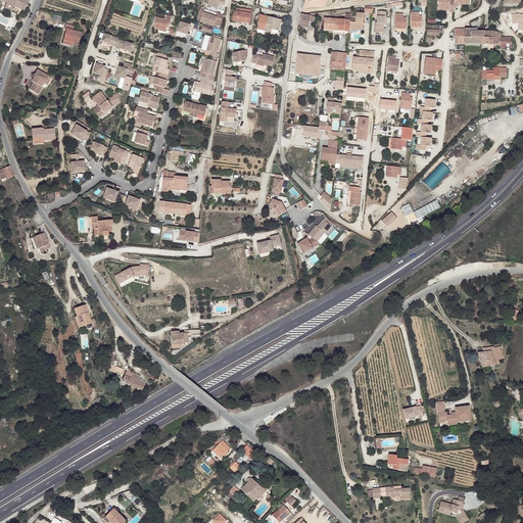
[(29,0),(2,0),(7,2),(14,6),(25,10),(29,0)]
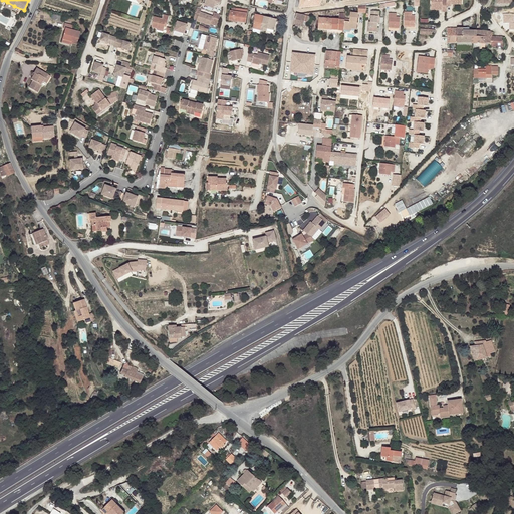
[(221,0),(205,0),(204,5),(214,8),(216,2),(220,4),(221,0)]
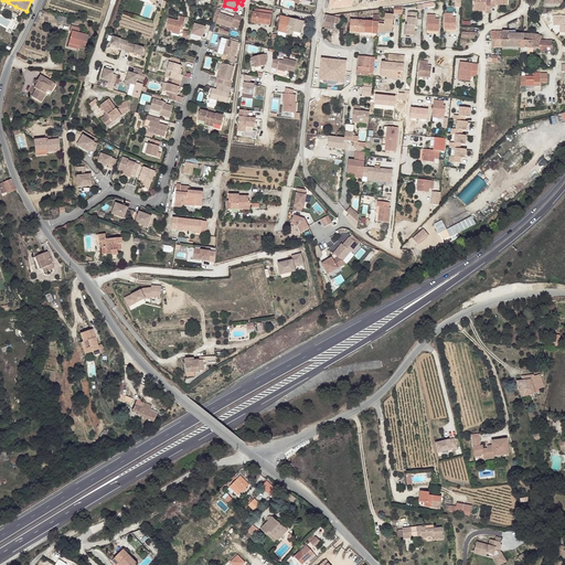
[(473,0),(473,8),(486,8),(486,11),(486,12),(490,13),(491,6),(490,0),(473,0)]
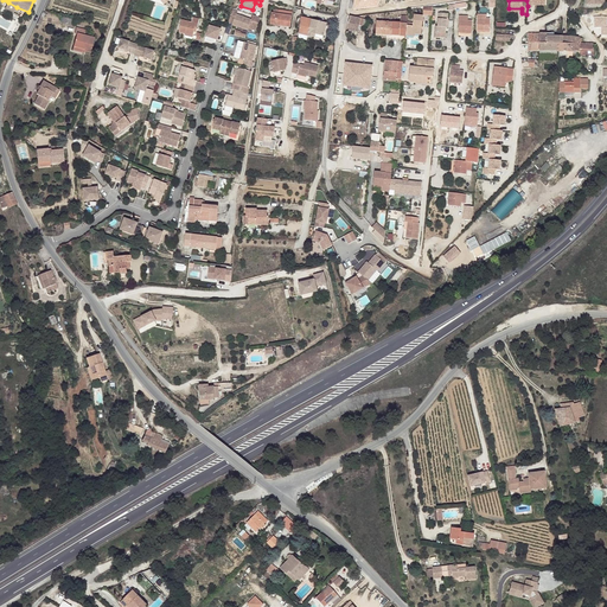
[(251,20),(236,14),(238,11),(234,8),(229,23),(232,24),(232,25),(248,30),(249,26),(256,29),(260,18),(254,16),(251,20)]
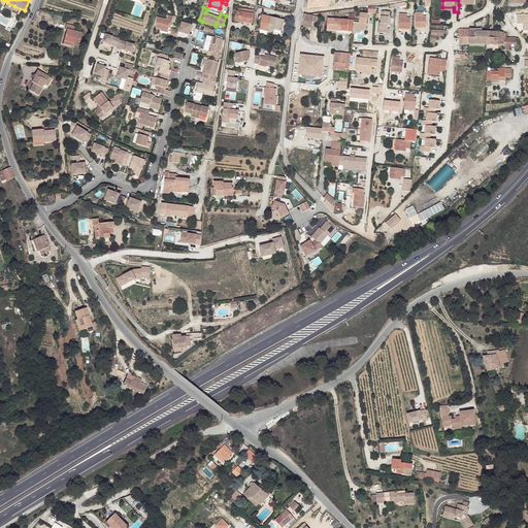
[(255,10),(238,7),(237,11),(236,10),(235,21),(243,22),(243,23),(253,24),(255,10)]
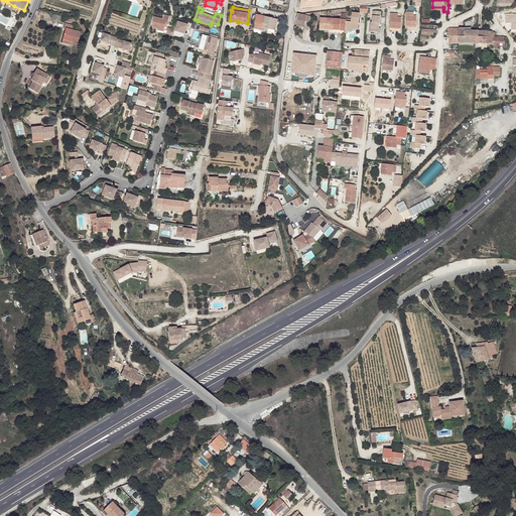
[(371,22),(370,31),(379,32),(379,28),(379,23),(379,16),(381,16),(381,12),(373,11),(372,22),(371,22)]
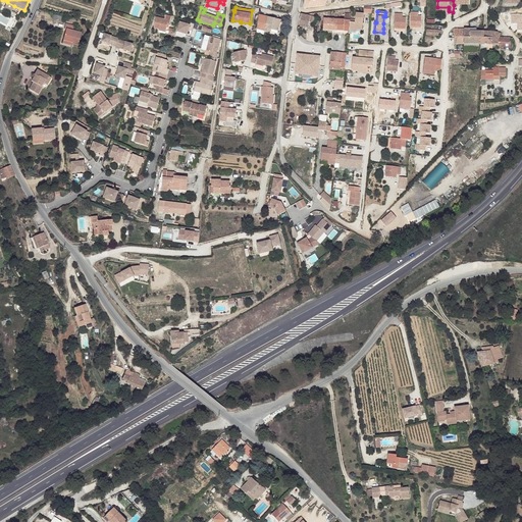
[(364,13),(356,12),(355,19),(350,19),(349,31),(357,31),(357,30),(362,30),(364,13)]
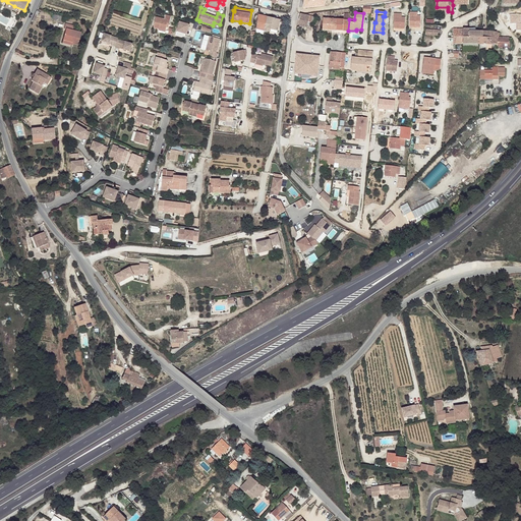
[(417,15),(417,12),(409,12),(409,26),(420,26),(420,15),(417,15)]
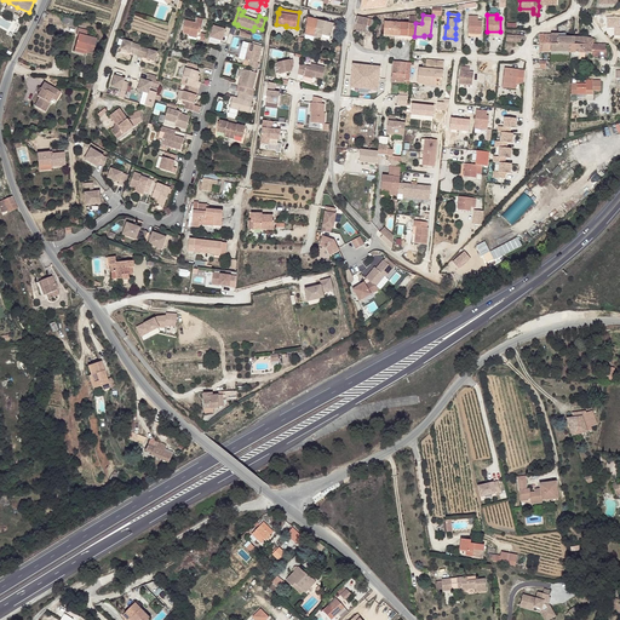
[(368,18),(357,16),(356,24),(367,27),(368,18)]
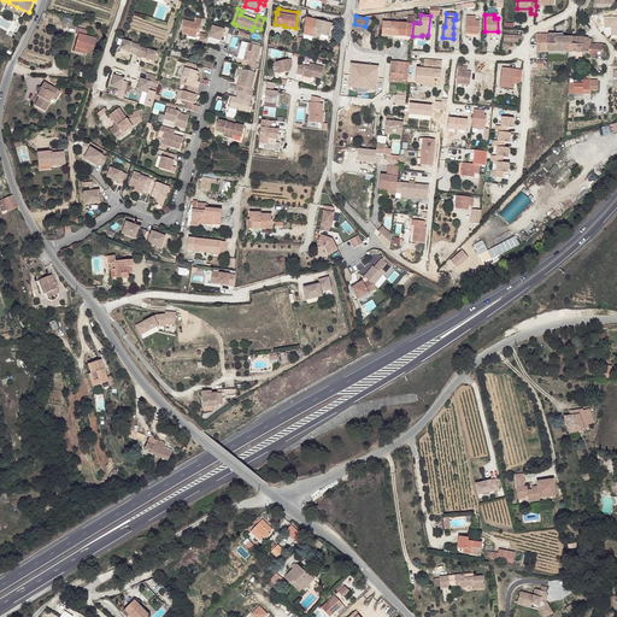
[(406,23),(385,22),(385,25),(382,25),(382,34),(393,34),(393,35),(412,36),(413,23),(415,17),(407,16),(406,23)]
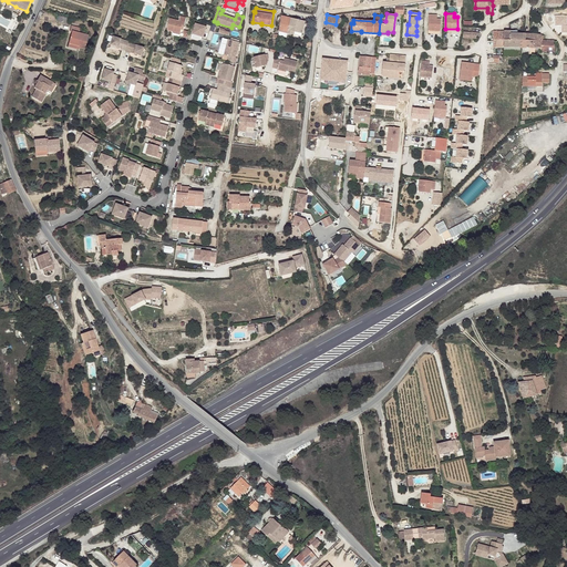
[(437,19),(437,14),(429,14),(429,30),(441,31),(441,19),(437,19)]
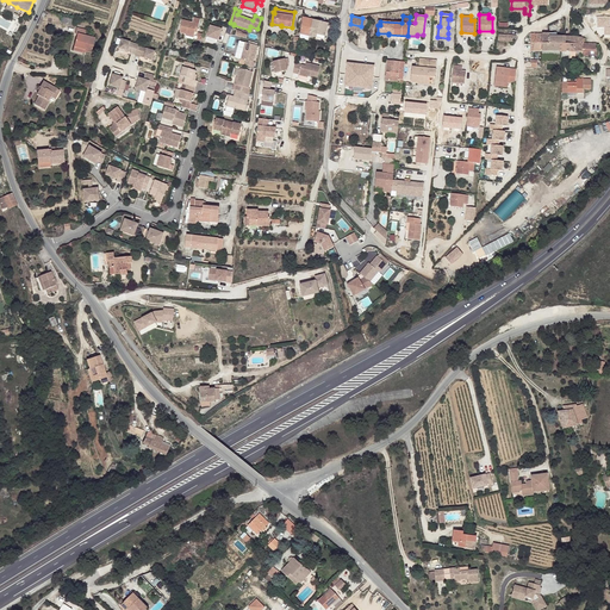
[(200,19),(193,18),(192,23),(182,20),(180,32),(186,33),(194,36),(195,31),(195,27),(198,27),(200,19)]
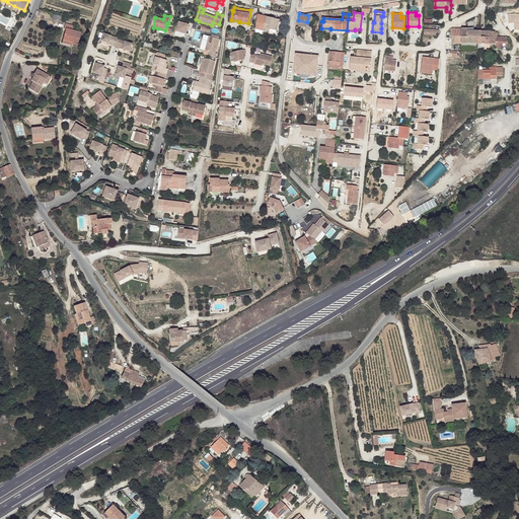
[(264,30),(267,17),(266,16),(257,15),(255,28),(263,30),(264,30)]
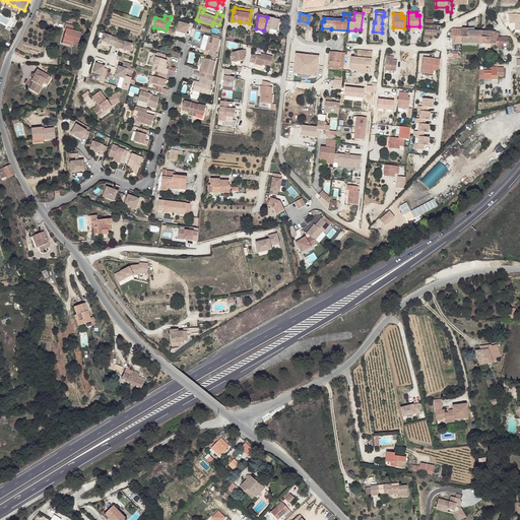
[(279,20),(267,17),(264,30),(276,34),(279,20)]
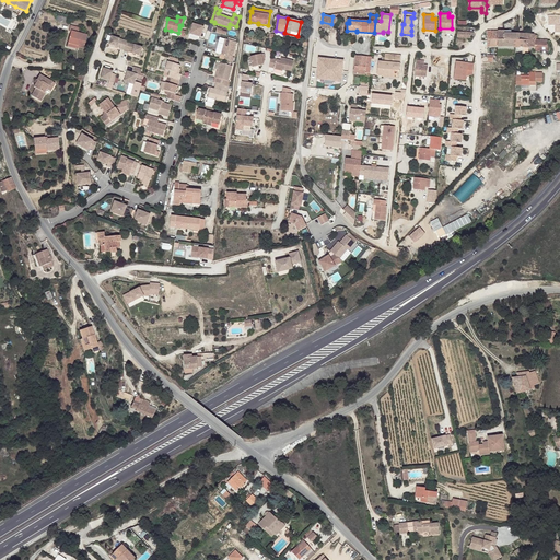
[(331,24),(322,22),(322,28),(321,28),(319,28),(319,30),(318,31),(318,32),(321,32),(322,32),(325,32),(325,28),(330,30),(331,24)]
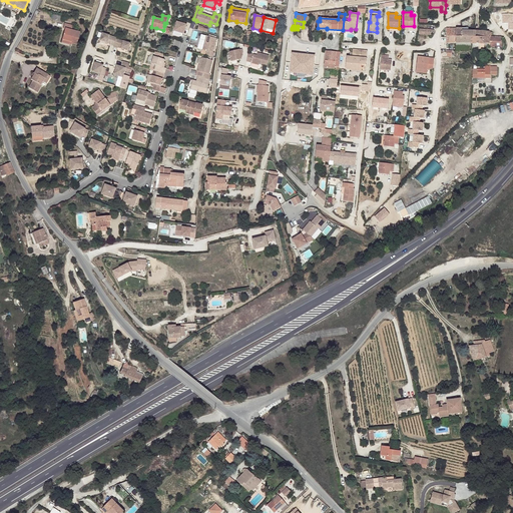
[(186,24),(176,21),(174,31),(183,34),(186,24)]
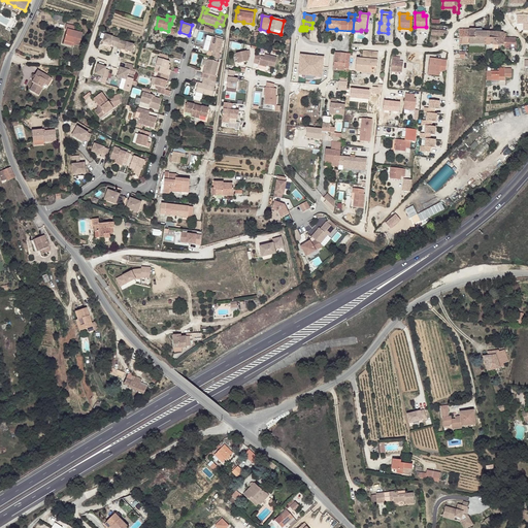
[(74,31),(75,26),(66,24),(65,29),(67,30),(64,40),(74,43),(73,44),(78,45),(83,33),(74,31)]
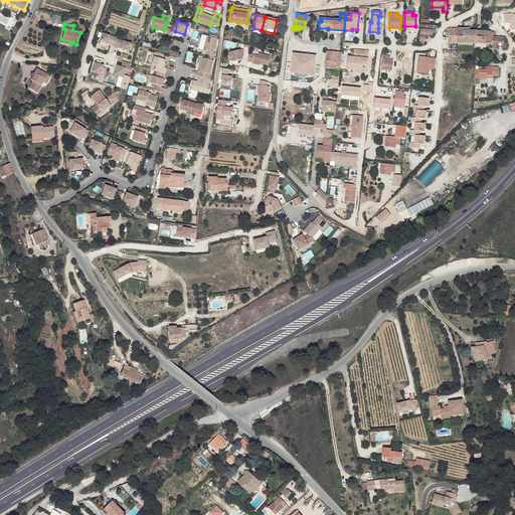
[(464,28),(448,28),(448,43),(458,43),(473,43),(473,37),(474,37),(474,31),(470,31),(470,28),(464,28)]
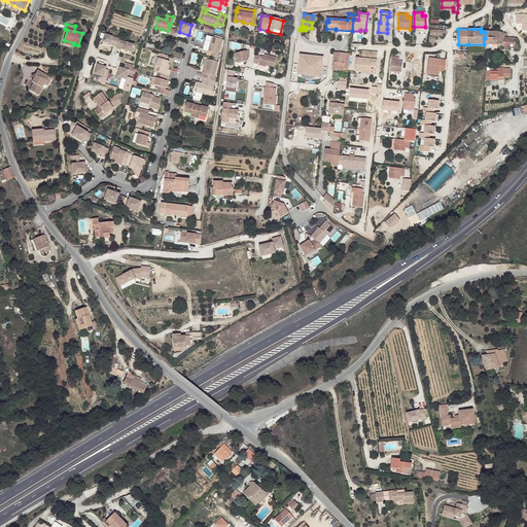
[(496,32),(485,32),(485,38),(484,38),(484,44),(485,44),(490,44),(490,38),(502,38),(504,38),(504,33),(496,32)]
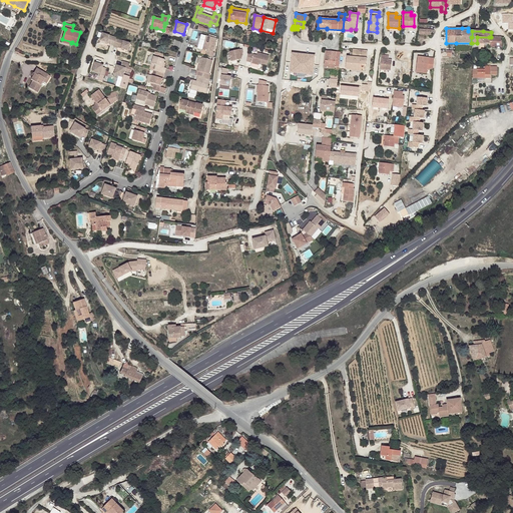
[(116,37),(102,33),(100,41),(110,44),(114,45),(116,39),(116,37)]
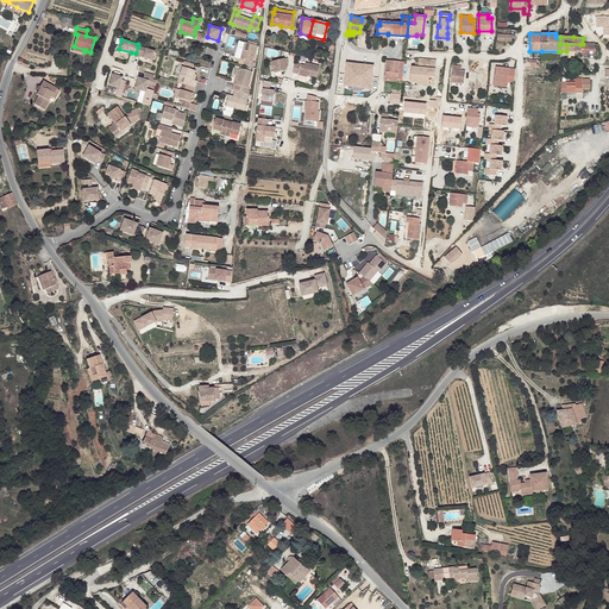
[(246,43),(244,42),(240,60),(244,61),(243,64),(253,67),(255,63),(253,62),(257,45),(252,44),(246,43)]
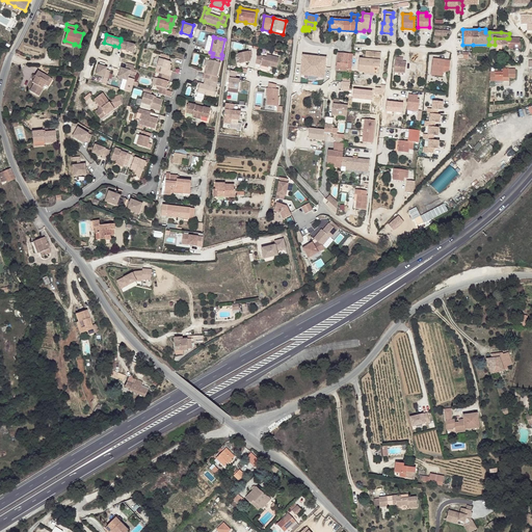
[(118,47),(117,49),(122,50),(122,49),(133,53),(135,45),(121,41),(118,47)]
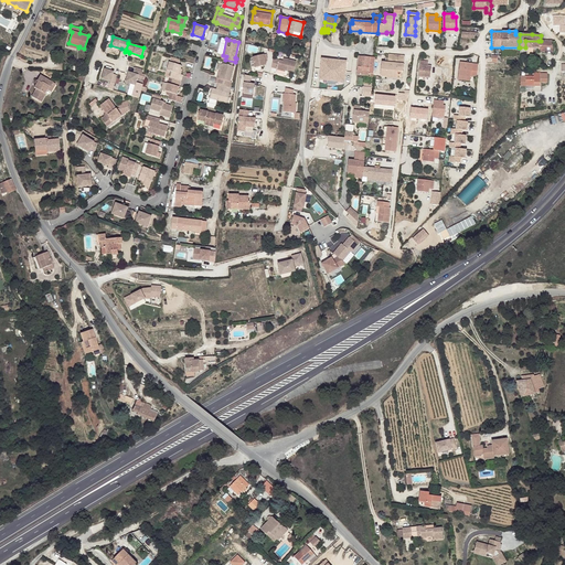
[(267,54),(253,57),(255,67),(266,65),(265,62),(265,59),(267,59),(268,59),(267,54)]
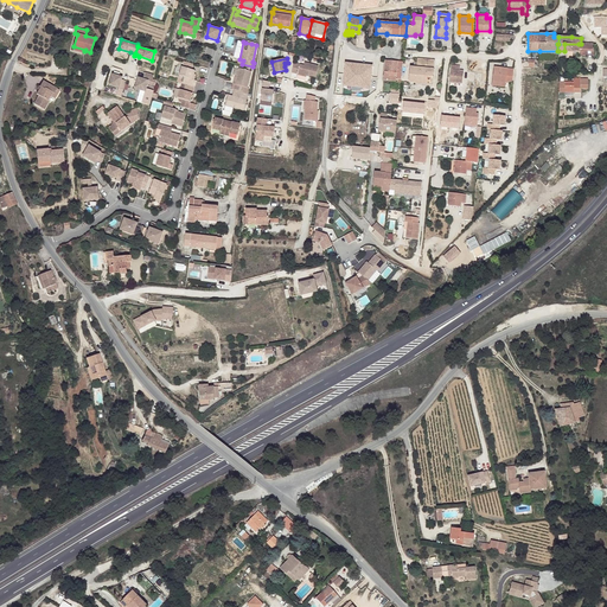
[(434,59),(417,58),(417,62),(417,68),(414,68),(410,66),(409,82),(415,82),(415,81),(427,82),(427,76),(433,76),(434,59)]
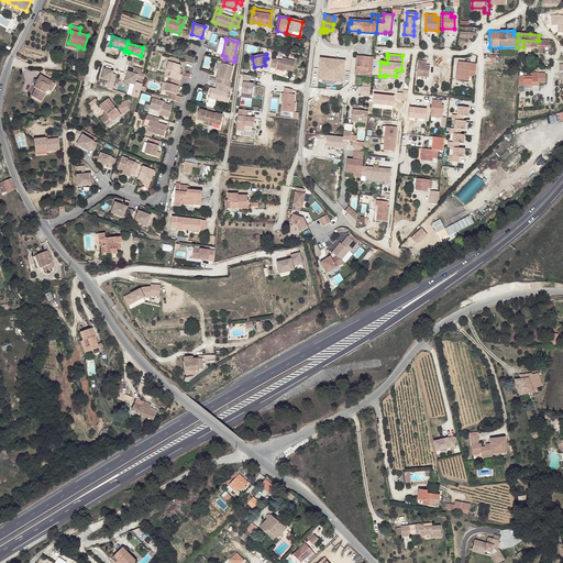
[(330,57),(322,56),(321,66),(320,65),(319,76),(343,78),(344,68),(343,67),(343,58),(335,57),(335,59),(330,58),(330,57)]
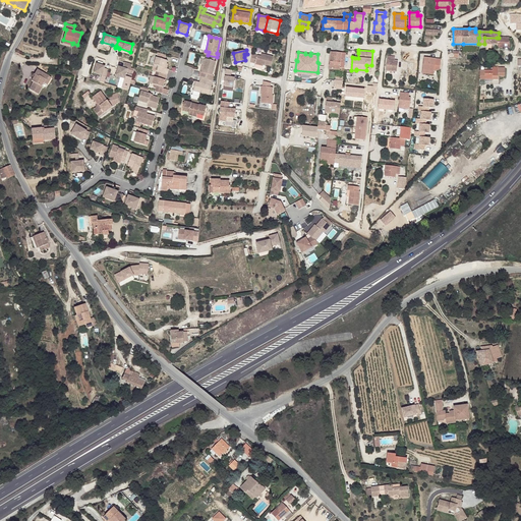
[(346,53),(331,52),(330,66),(340,67),(340,68),(341,69),(341,71),(344,71),(346,53)]
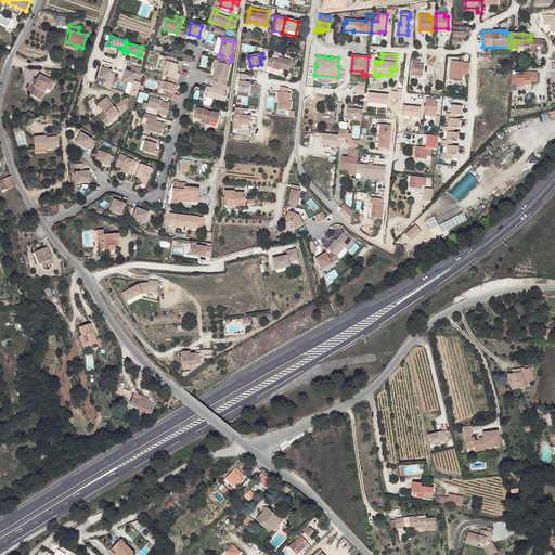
[(292,60),(279,56),(279,60),(274,59),(269,57),(267,66),(272,67),(272,68),(280,71),(280,69),(281,68),(283,68),(288,71),(292,60)]
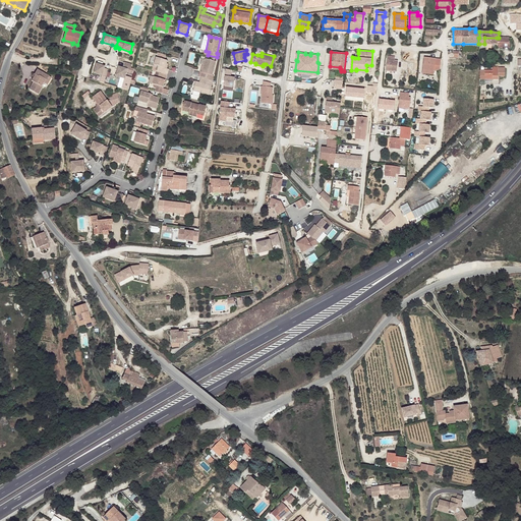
[(394,60),(395,57),(387,56),(386,69),(397,71),(398,61),(394,60)]
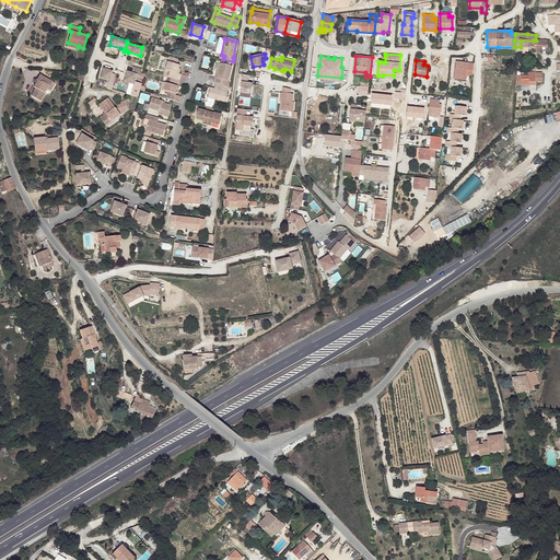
[(176,63),(167,61),(163,76),(167,77),(179,81),(182,74),(179,73),(177,73),(178,68),(179,65),(176,63)]
